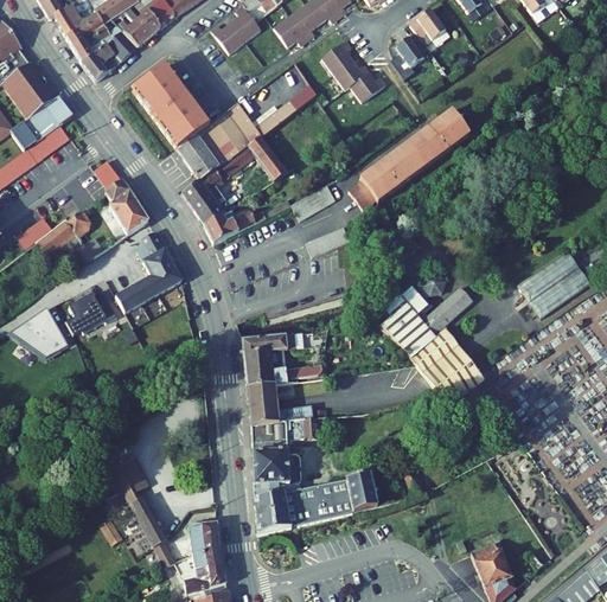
[(39,0),(50,18),(53,15),(53,14),(65,7),(62,0),(39,0)]
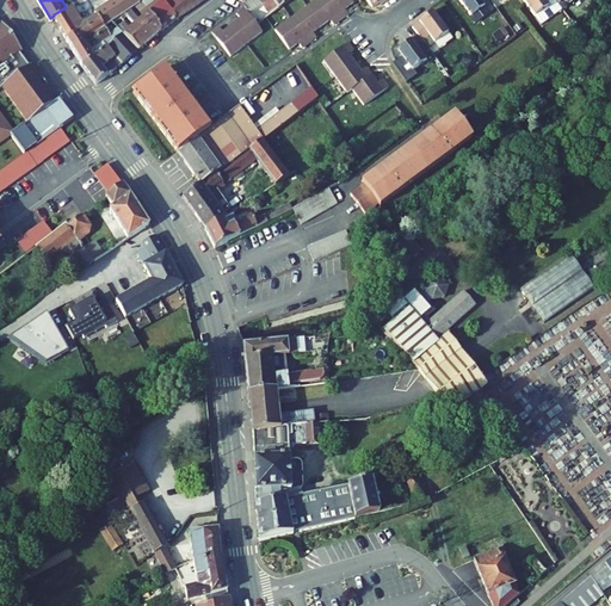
[(107,0),(96,8),(92,4),(78,12),(73,4),(66,7),(54,14),(54,16),(67,37),(76,30),(81,37),(96,28),(124,10),(130,6),(135,2),(139,0),(107,0)]
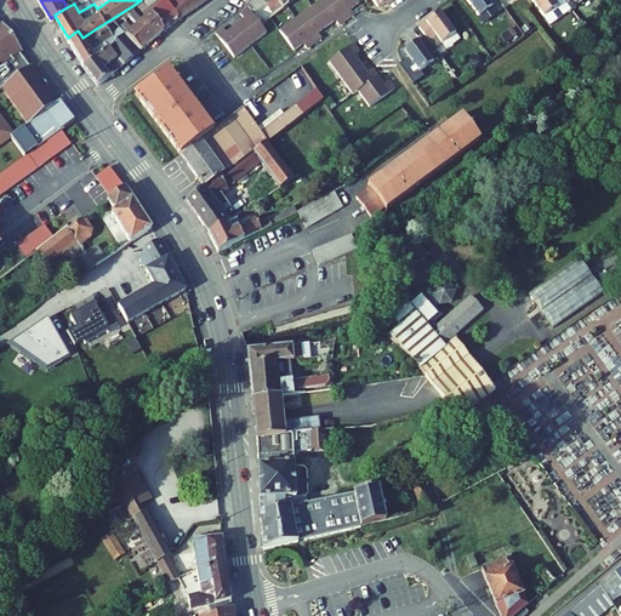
[(164,27),(152,9),(144,0),(141,0),(137,3),(146,13),(142,17),(155,34),(164,27)]
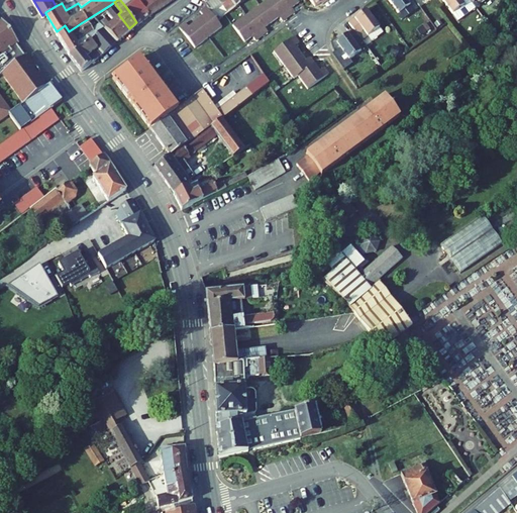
[(136,22),(149,13),(140,0),(120,0),(126,7),(136,22)]
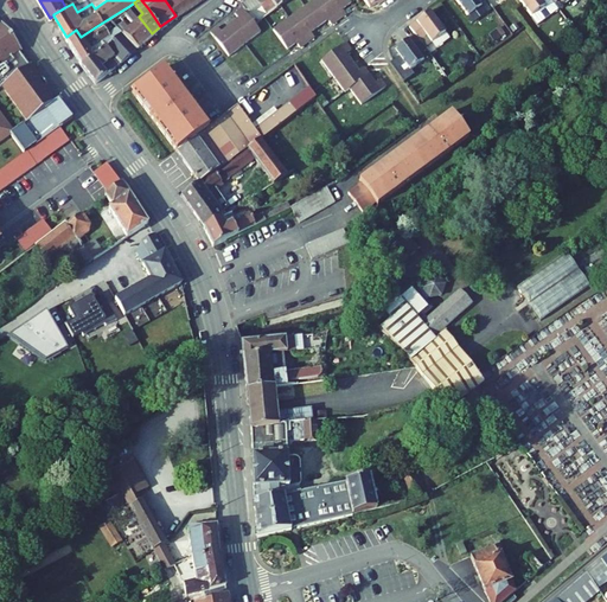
[(165,0),(176,15),(197,0),(165,0)]
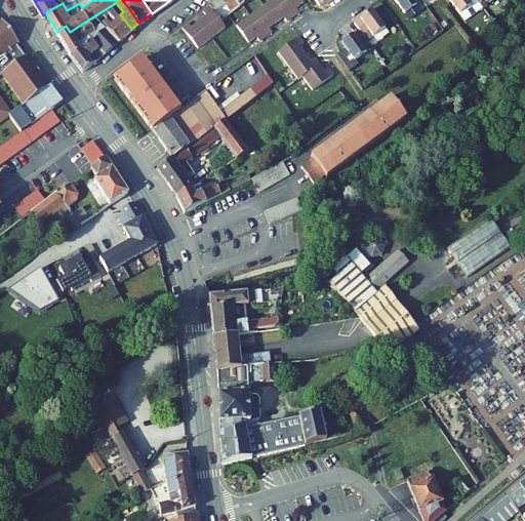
[(208,0),(221,17),(245,0),(208,0)]
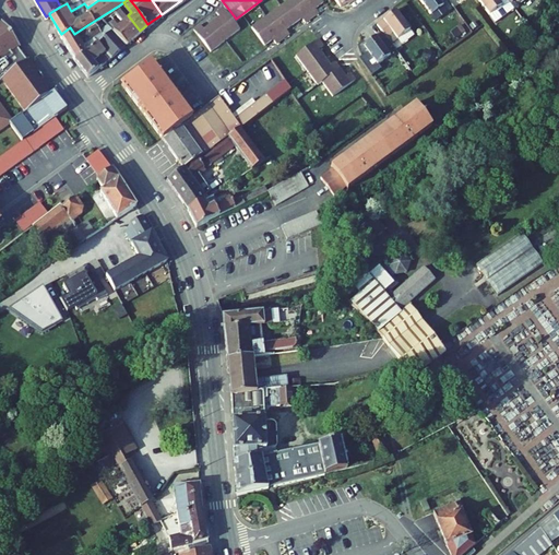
[(307,19),(312,14),(301,0),(285,0),(282,2),(295,21),(302,14),(306,20),(307,19)]
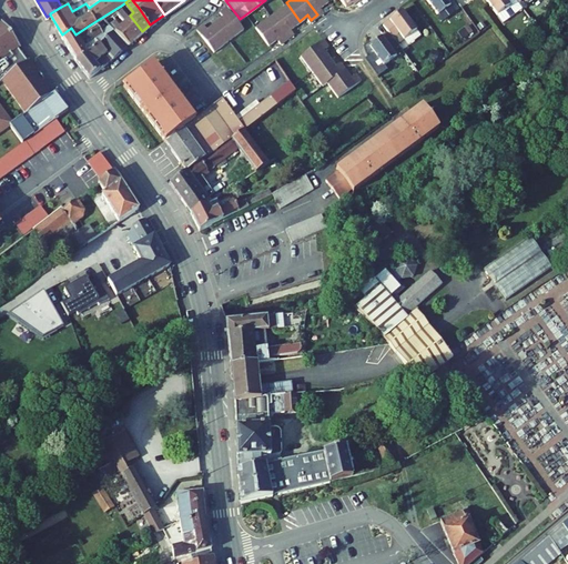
[(321,6),(328,0),(306,0),(317,14),(324,10),(321,6)]
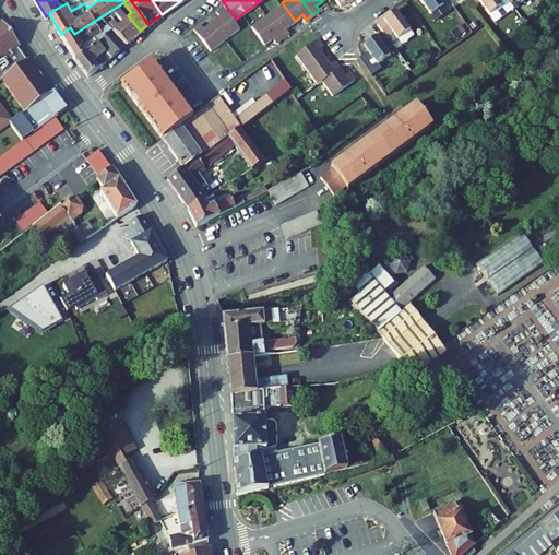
[(423,0),(431,11),(444,2),(443,0),(423,0)]
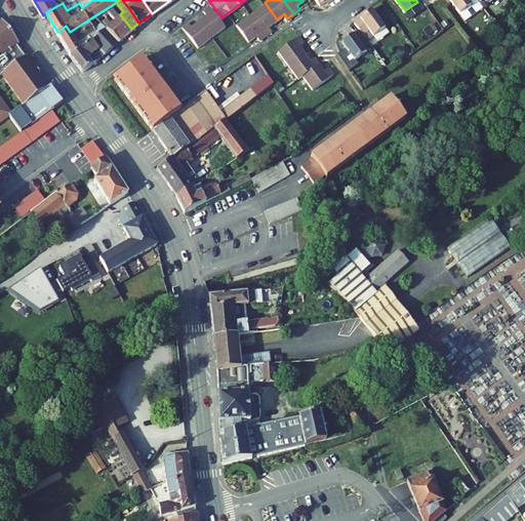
[(452,0),(466,18),(483,5),(479,0),(452,0)]
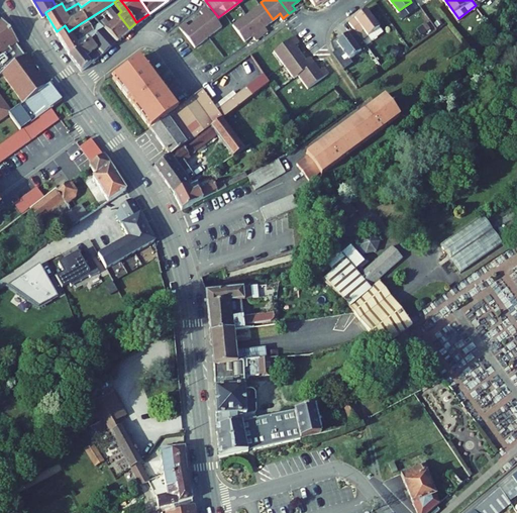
[(266,24),(273,19),(261,2),(247,12),(263,33),(269,28),(266,24)]
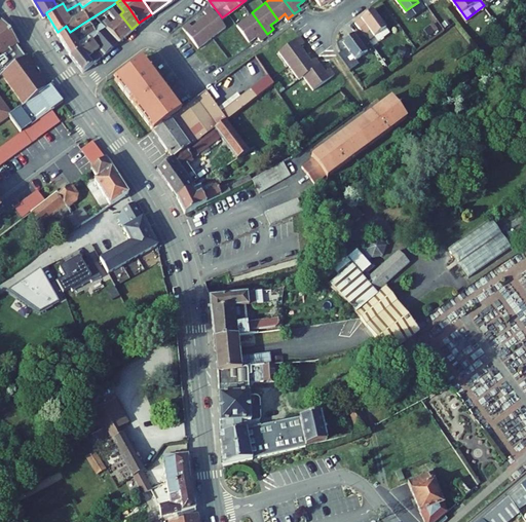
[(422,8),(418,2),(406,10),(411,16),(422,8)]
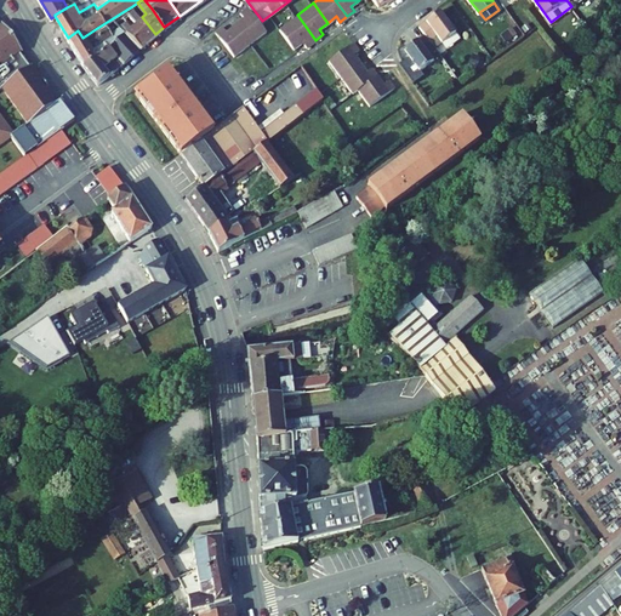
[(235,22),(251,41),(267,28),(249,4),(240,10),(244,15),(235,22)]
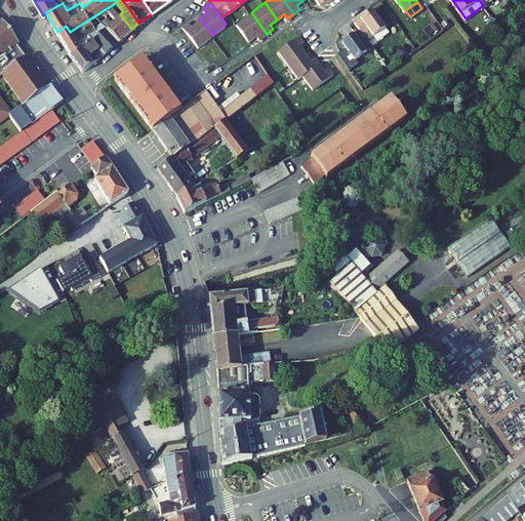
[(120,14),(114,6),(109,10),(115,18),(113,21),(125,35),(131,29),(120,14)]
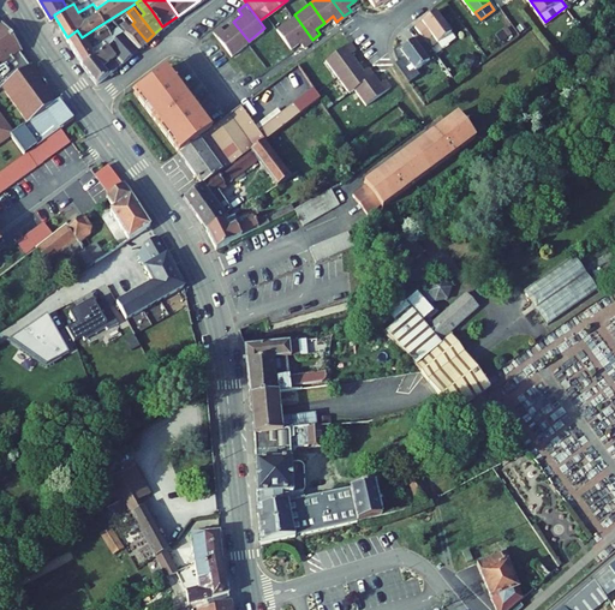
[(452,29),(436,9),(416,24),(422,31),(431,45),(439,39),(452,29)]
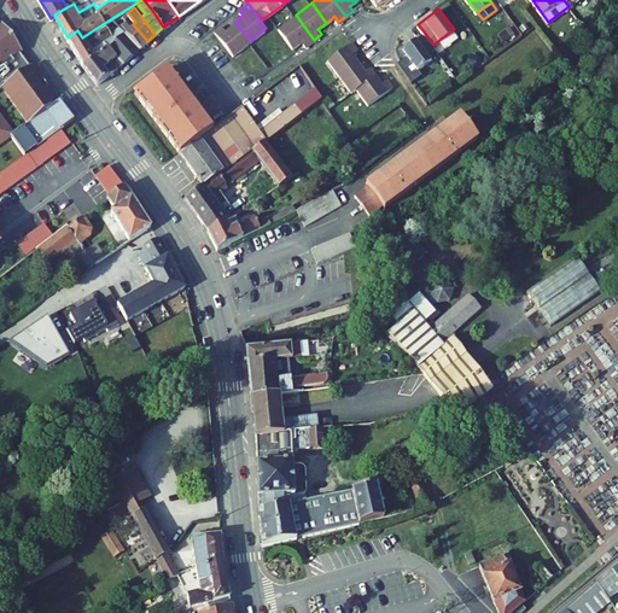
[(314,40),(296,15),(279,27),(293,47),(303,40),(307,45),(314,40)]
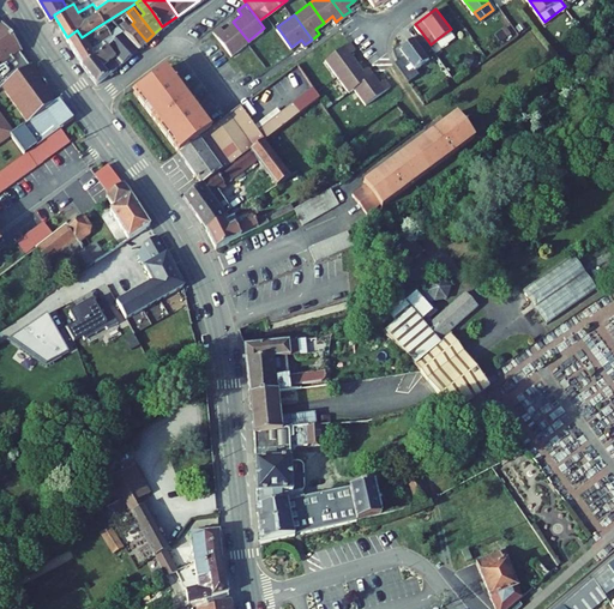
[(126,18),(119,24),(125,31),(140,46),(146,41),(132,24),(126,18)]
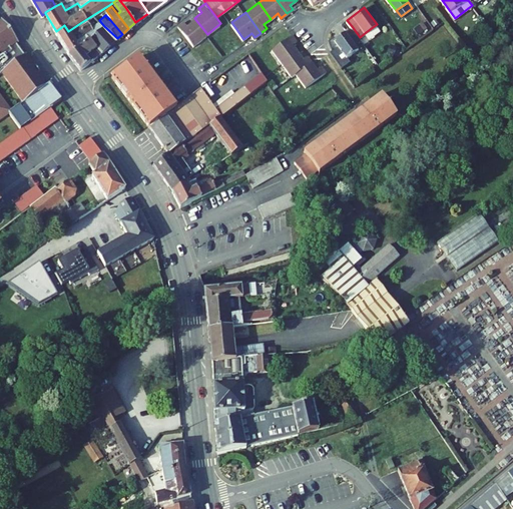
[(0,116),(12,108),(0,91),(0,71),(2,70),(24,100),(49,81),(27,50),(25,52),(16,40),(18,39),(2,16),(0,17),(0,116)]
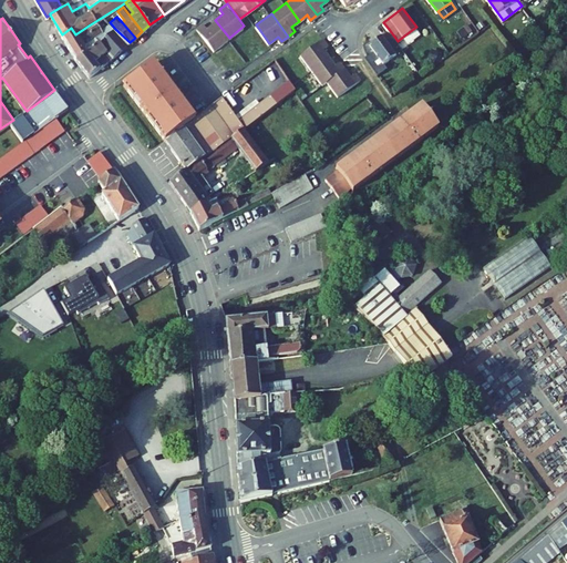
[(229,38),(215,20),(207,26),(204,21),(197,27),(214,49),(229,38)]
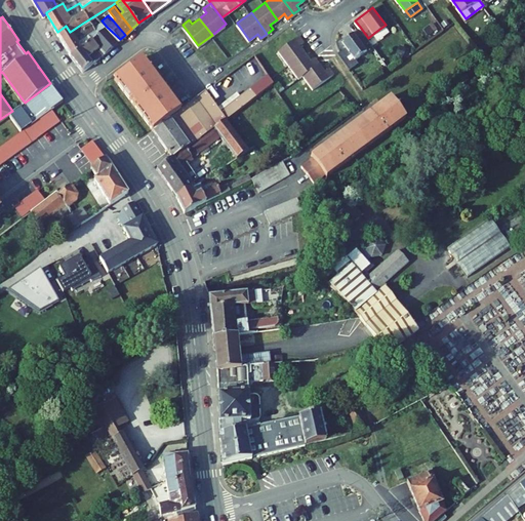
[(102,21),(94,27),(89,19),(82,24),(88,33),(89,33),(92,37),(105,52),(120,39),(107,27),(102,21)]
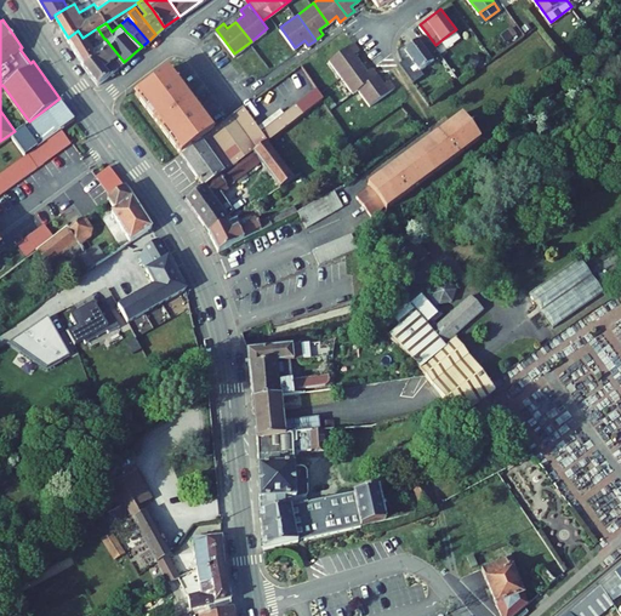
[(83,38),(78,30),(68,38),(84,63),(96,55),(109,44),(106,39),(104,39),(97,28),(83,38)]
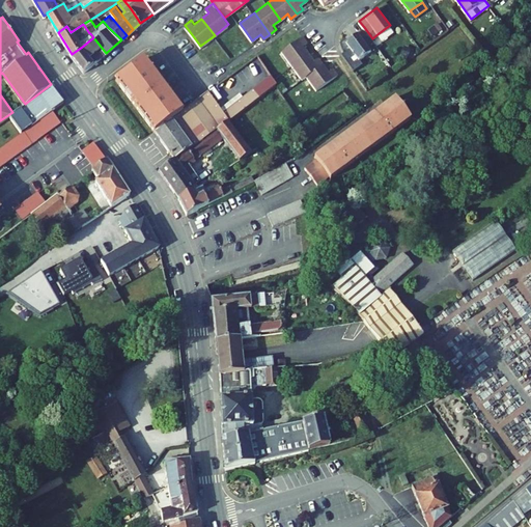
[(394,30),(390,25),(379,33),(383,39),(394,30)]
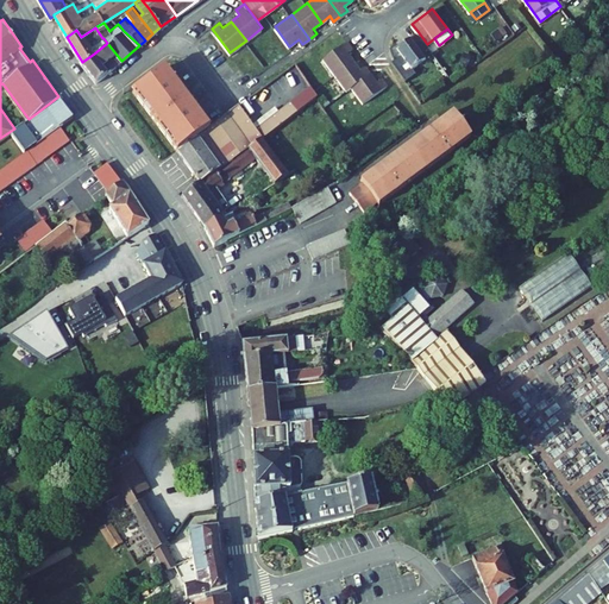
[(418,31),(396,46),(412,67),(426,57),(421,51),(428,46),(427,44),(418,31)]
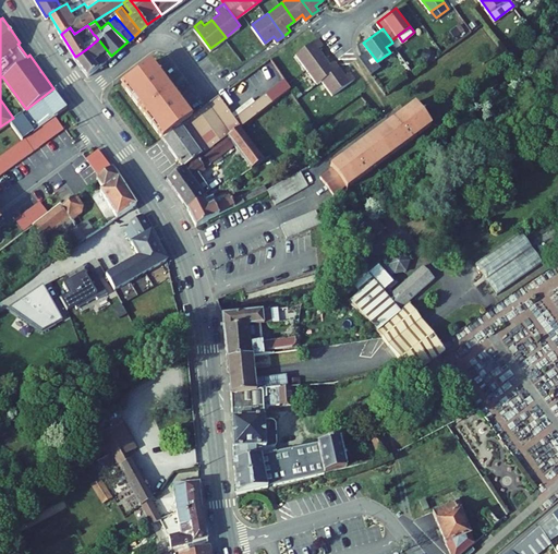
[(306,67),(325,53),(319,46),(324,43),(318,35),(295,51),(306,67)]
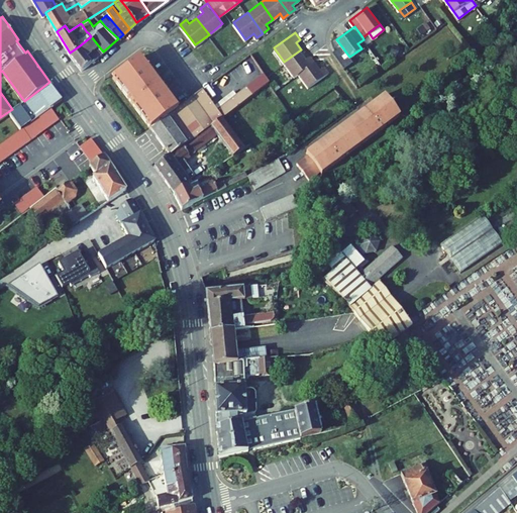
[(82,69),(103,52),(91,36),(80,45),(70,53),(82,69)]
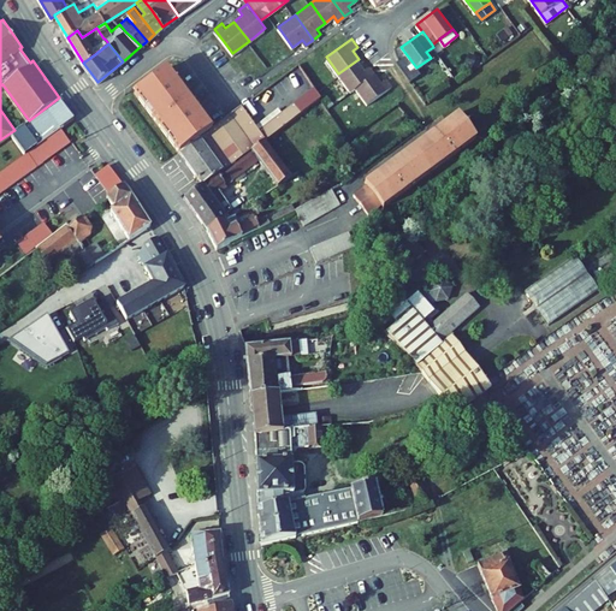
[(481,55),(469,51),(466,59),(467,60),(466,65),(471,67),(473,63),(478,64),(481,55)]
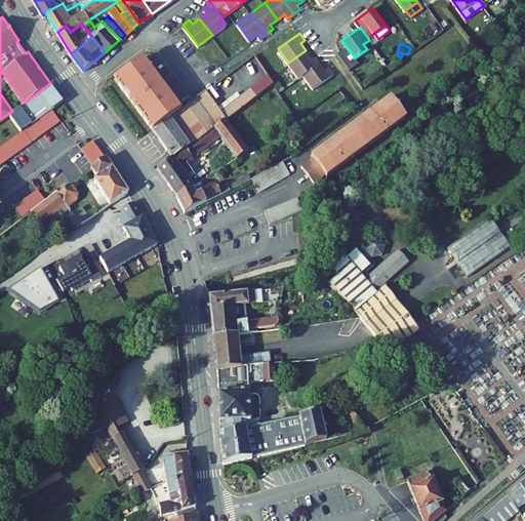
[(288,63),(298,77),(303,74),(320,62),(315,54),(311,57),(306,50),(288,63)]
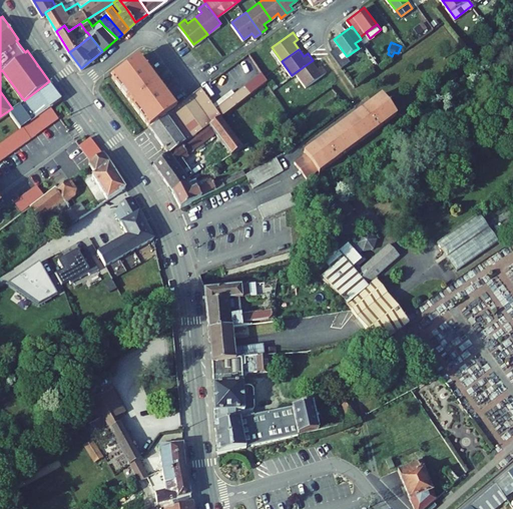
[(177,104),(139,54),(112,74),(150,125),(177,104)]
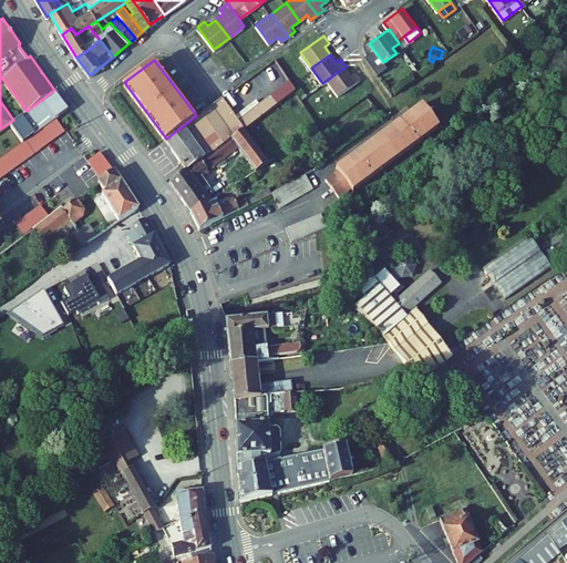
[(346,67),(327,80),(338,94),(361,78),(356,71),(351,74),(346,67)]
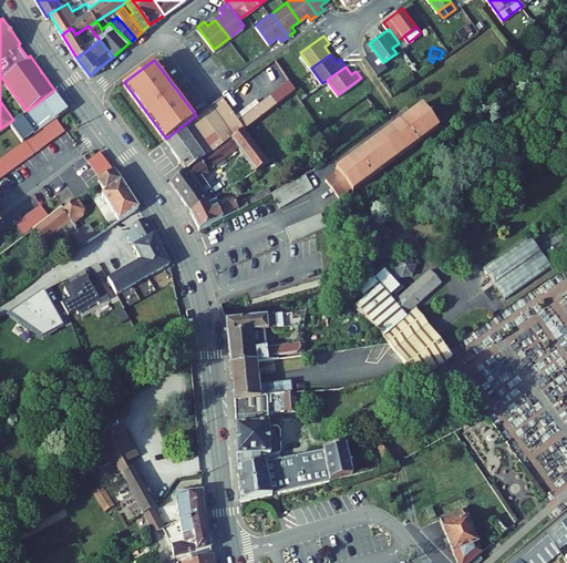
[(21,114),(34,132),(43,125),(45,124),(61,113),(69,108),(55,90),(54,90),(27,111),(21,114)]
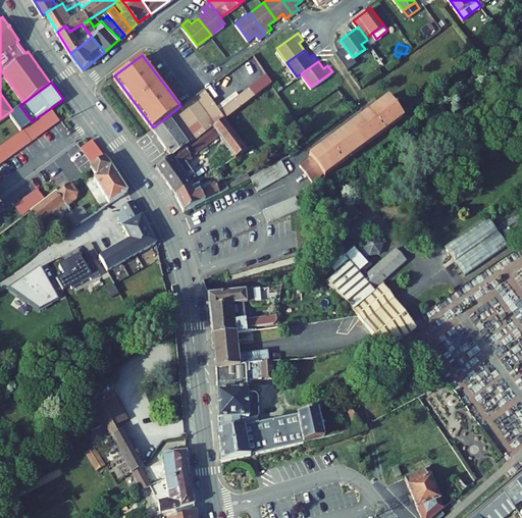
[(180,106),(153,127),(172,154),(190,142),(224,116),(231,112),(256,94),(250,86),(239,94),(219,108),(217,105),(205,88),(180,106)]
